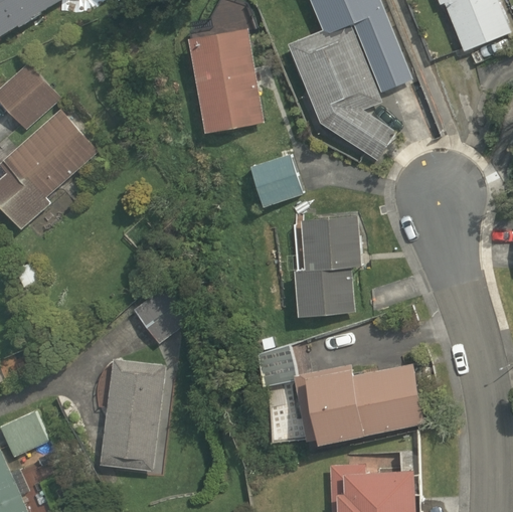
[(0,34),(57,0),(0,0),(0,34)]
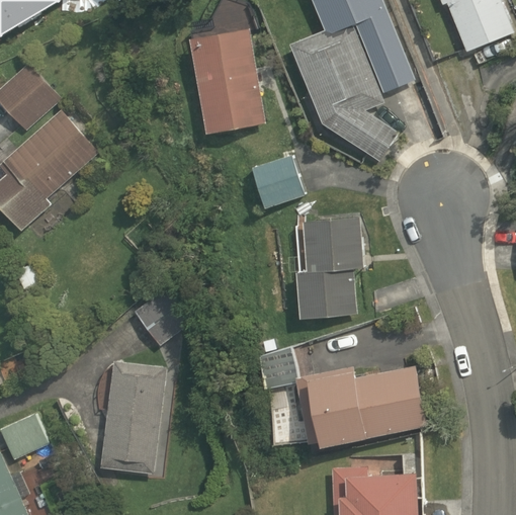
[(288,43),(323,124),(378,163),(398,132),(367,112),(387,104),(382,96),(420,80),(385,0),(312,0),(324,27),(288,43)]
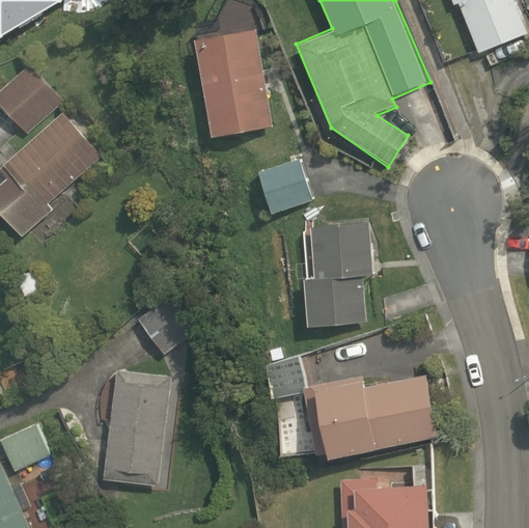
[(528,28),(517,0),(449,0),(452,5),(456,3),(479,55),(528,33),(528,28)]
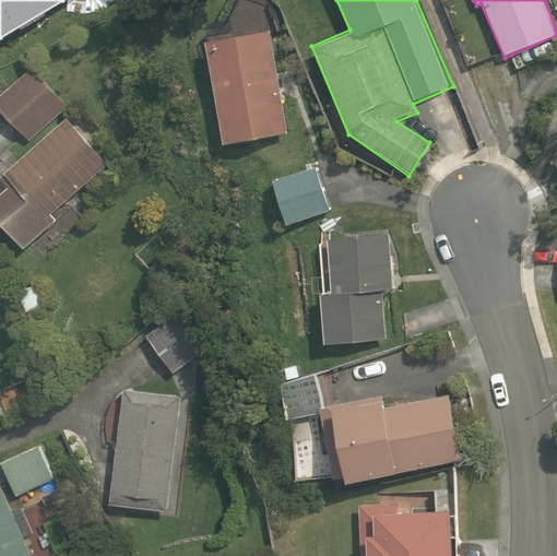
[(263,28),(205,38),(224,142),(282,131),(263,28)]
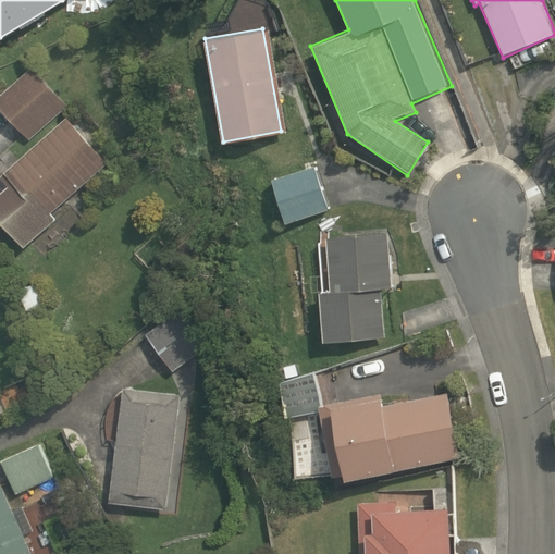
[(33,66),(0,90),(0,111),(22,140),(64,108),(33,66)]
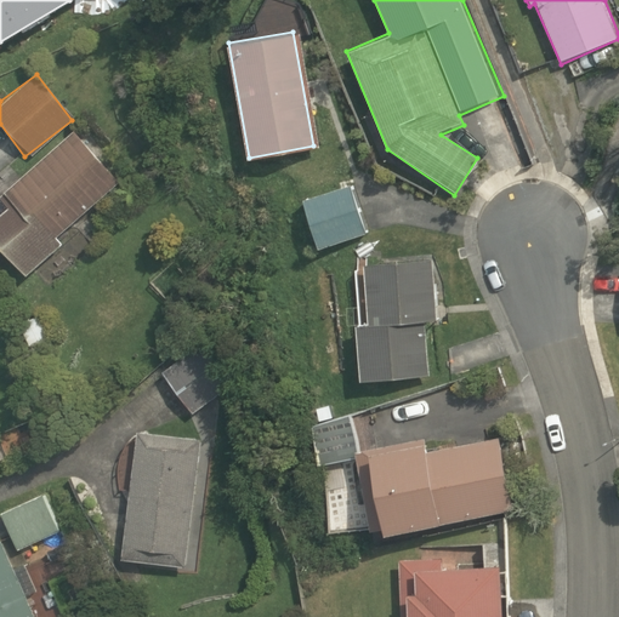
[(0,247),(26,278),(63,246),(56,238),(119,183),(72,129),(0,190),(0,193),(7,200),(0,206),(0,247)]
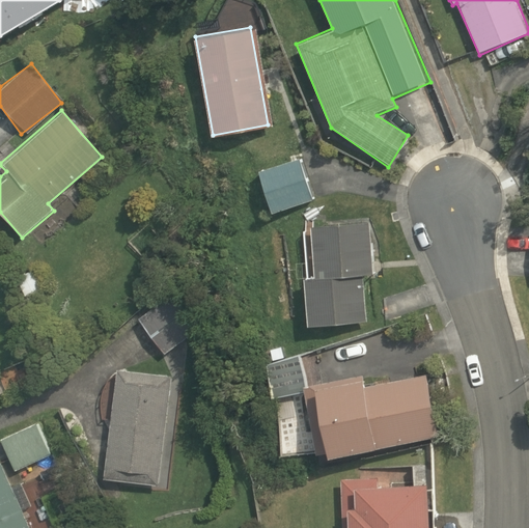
[(303,160),(261,171),(272,212),(314,200),(303,160)]
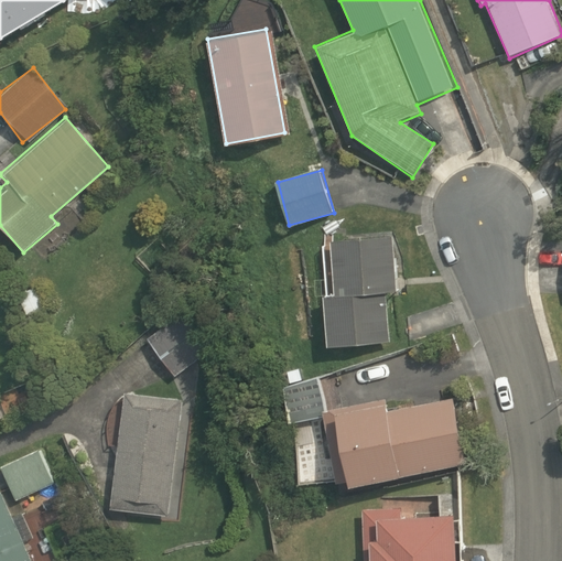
[(391,238),(334,237),(334,294),(326,294),(325,342),(378,343),(379,293),(391,293),(391,238)]
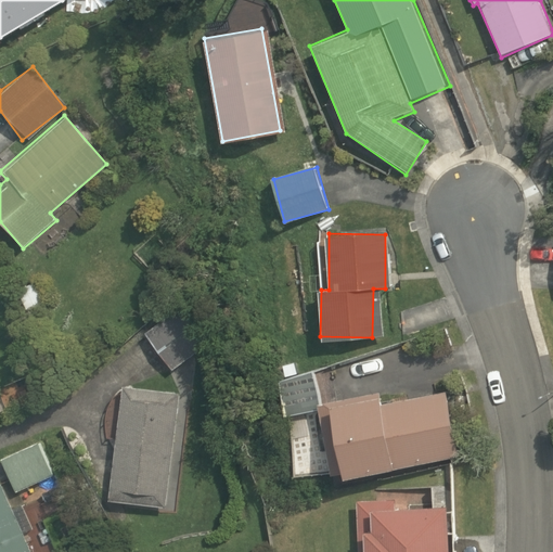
[(222,337),(193,295),(141,330),(170,373),(222,337)]
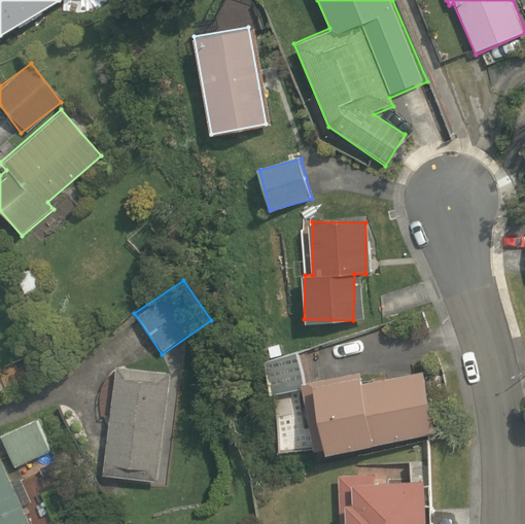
[(299,384),(302,384),(295,353),(264,361),(268,395),(301,391),(299,384)]
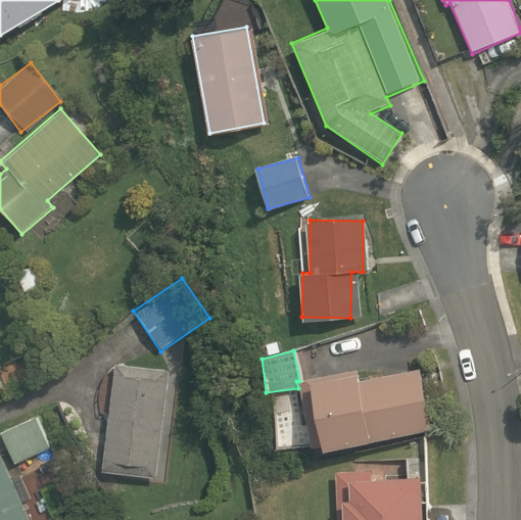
[(170,371),(119,364),(103,473),(154,480),(170,371)]
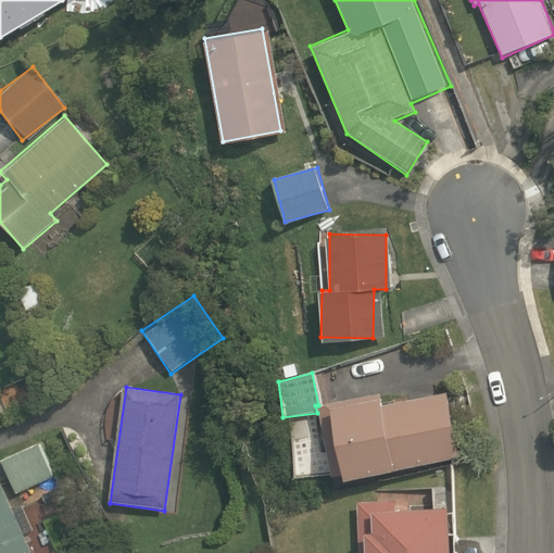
[(342,479),(457,459),(445,392),(380,405),(378,394),(318,405),(315,405),(317,413),(329,477),(341,475),(342,479)]
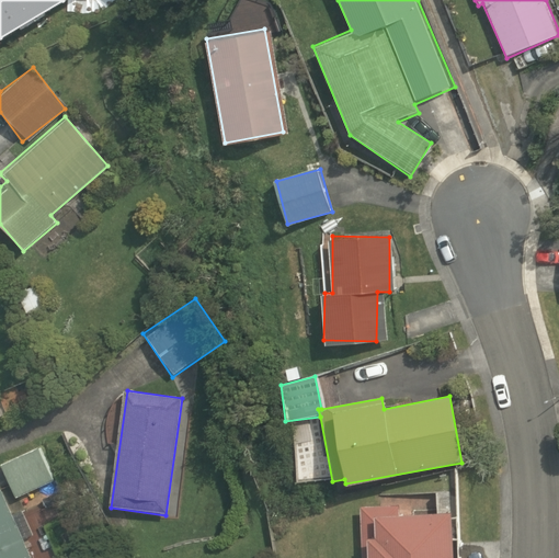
[(54,485),(37,451),(0,468),(16,502),(54,485)]
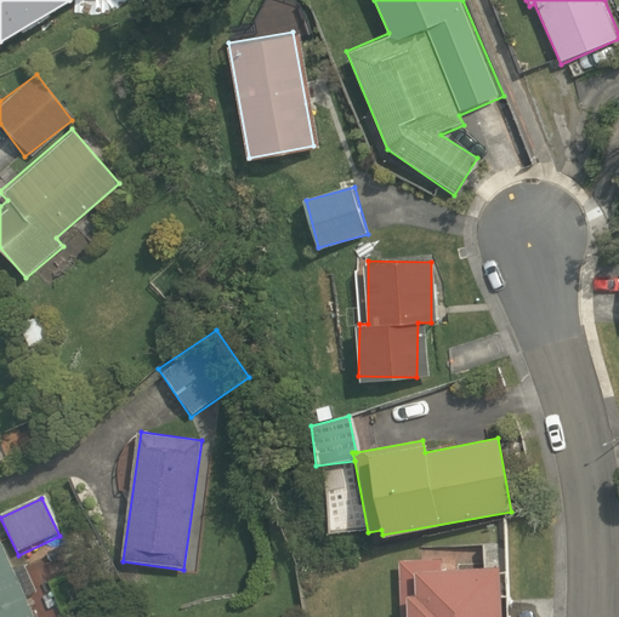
[(38,616),(5,541),(0,542),(0,616),(38,616)]
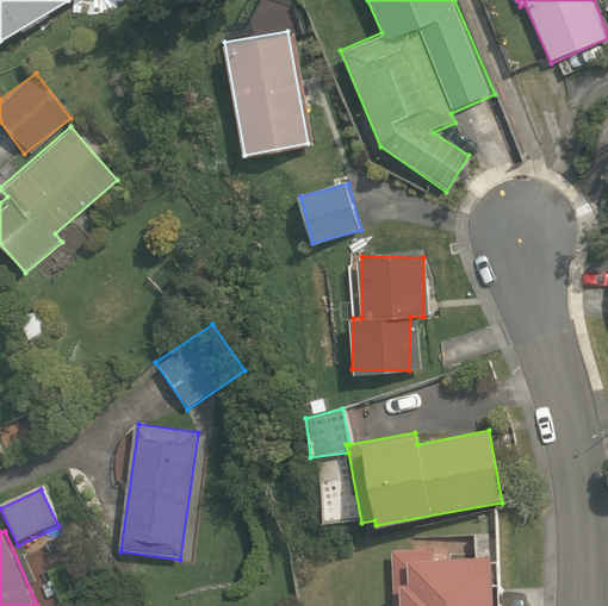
[(490,605),(489,556),(433,557),(433,550),(390,551),(392,605),(490,605)]
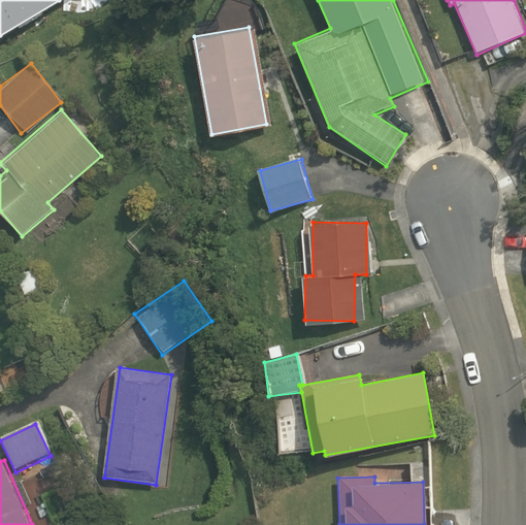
All buildings are outlined.
